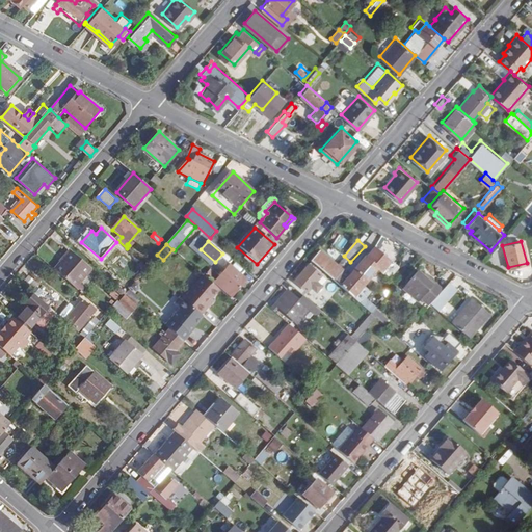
[(375,248),(365,259),(367,261),(377,269),(381,273),(389,280),(399,268),(391,262),(375,248)]
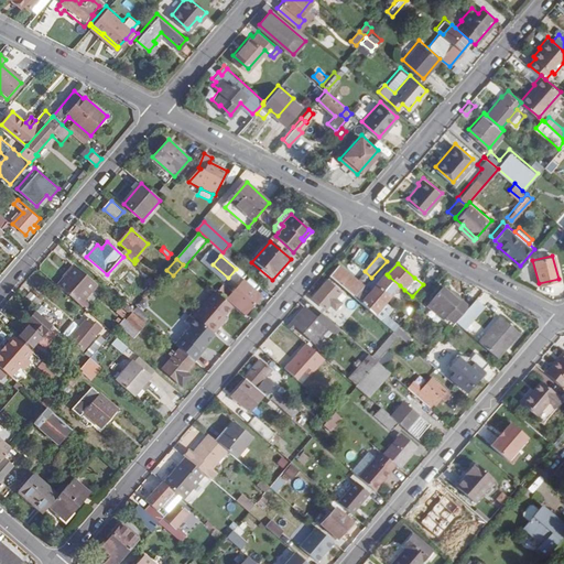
[(66,273),(68,274),(58,286),(86,311),(89,306),(80,299),(94,283),(74,266),(66,273)]
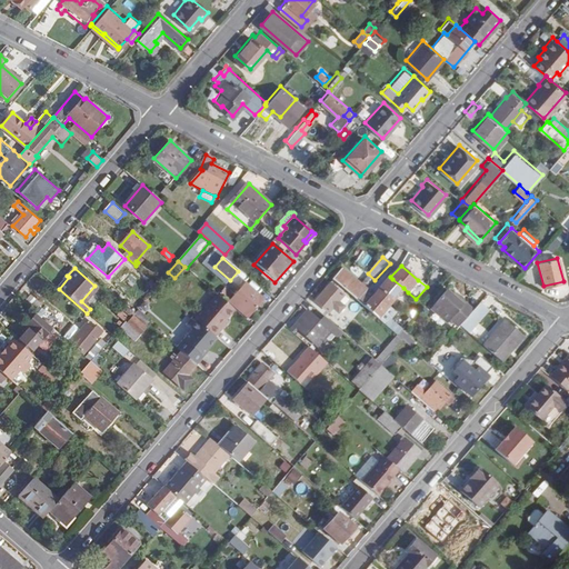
[(367,290),(342,270),(332,280),(357,301),(367,290)]
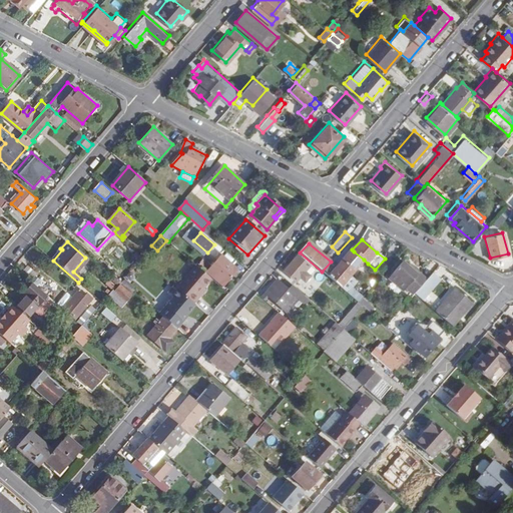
[(322,272),(330,279),(354,251),(352,249),(337,268),(331,262),(322,272)]
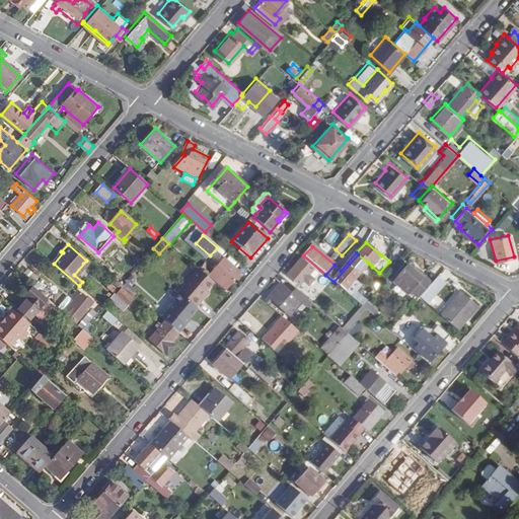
[(360,273),(368,263),(358,254),(334,282),(344,291),(360,273)]
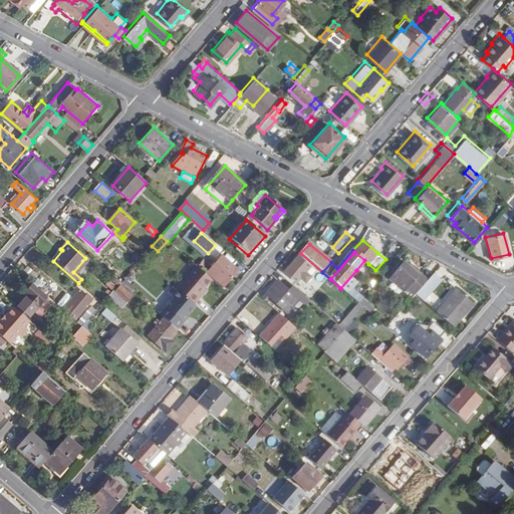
[(225,287),(238,271),(222,257),(208,272),(225,287)]
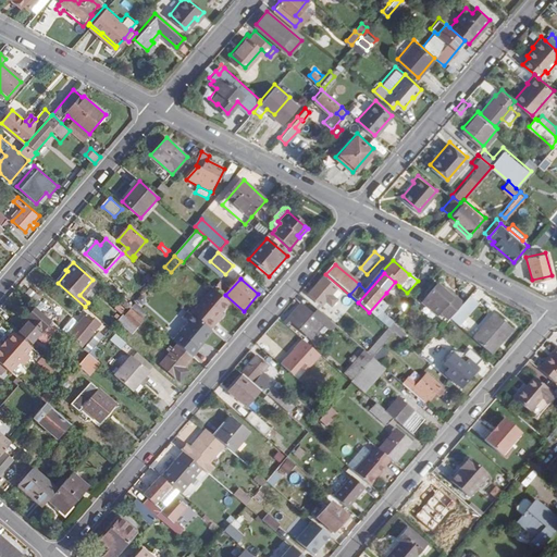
[(331,296),(336,289),(324,279),(309,295),(321,306),(325,301),(331,306),(335,300),(331,296)]
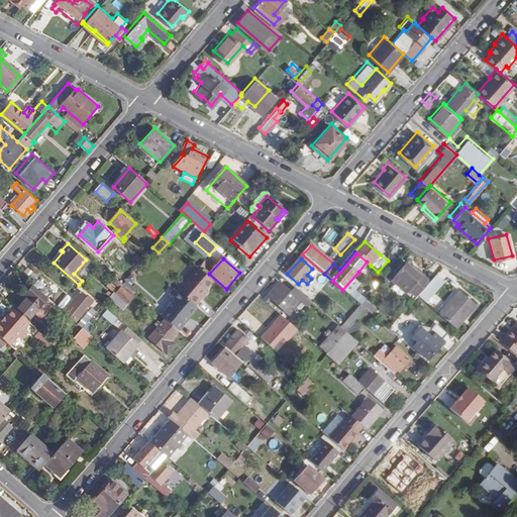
[(417,297),(418,296),(431,281),(416,268),(414,270),(406,263),(391,280),(407,292),(409,290),(417,297)]
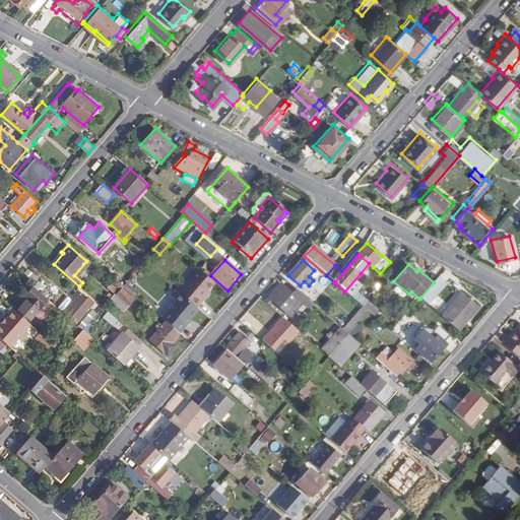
[(199,270),(180,294),(197,308),(204,300),(202,298),(207,293),(214,283),(199,270)]
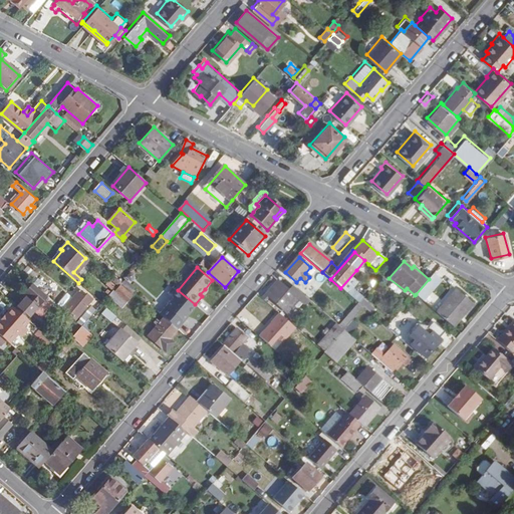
[(37,276),(27,269),(22,275),(31,283),(37,276)]
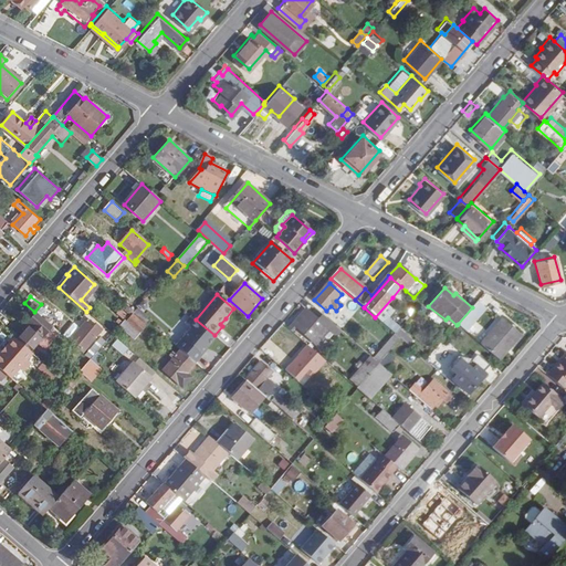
[(399,303),(392,297),(375,317),(381,323),(399,303)]
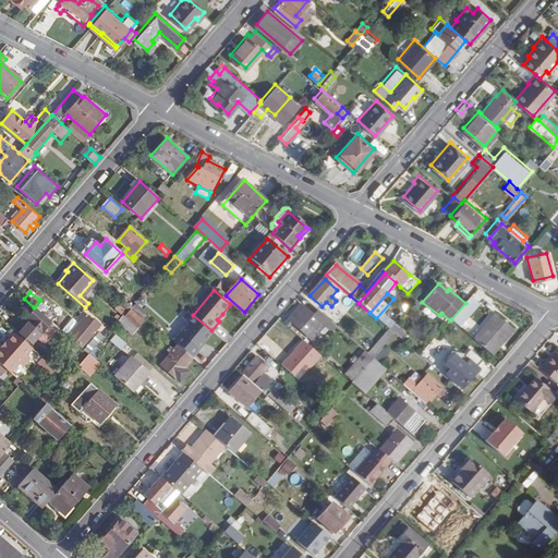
[(459,326),(478,303),(471,296),(465,303),(451,319),(459,326)]
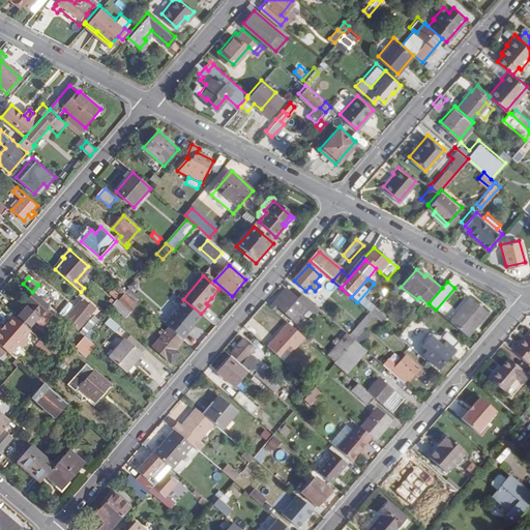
[(122,294),(125,290),(118,283),(114,287),(122,294)]
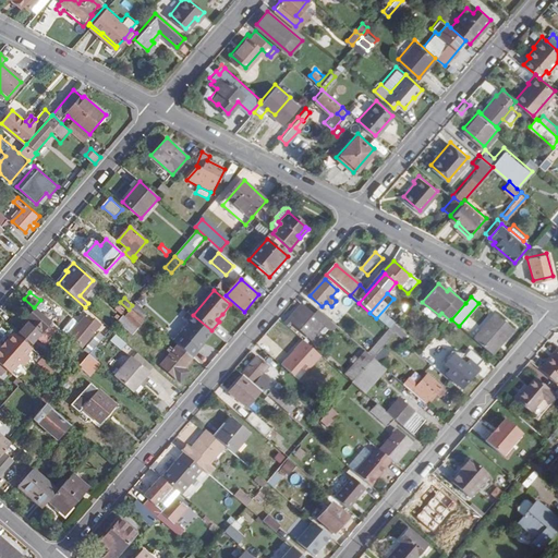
[(121,315),(124,311),(118,305),(114,308),(121,315)]
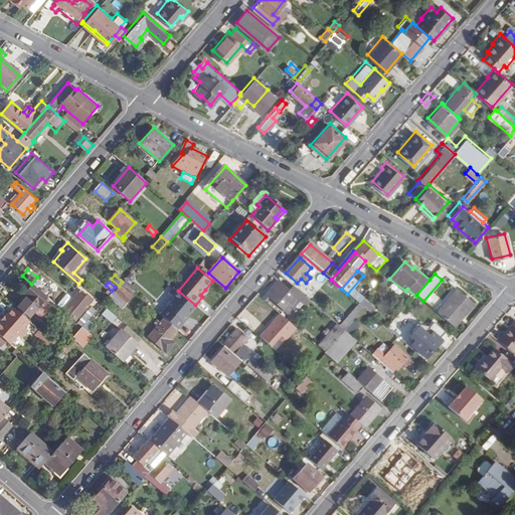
[(295,307),(300,301),(302,303),(306,298),(293,287),(289,292),(277,282),(266,295),(262,299),(266,303),(270,298),(288,315),(292,311),(295,315),(299,310),(295,307)]
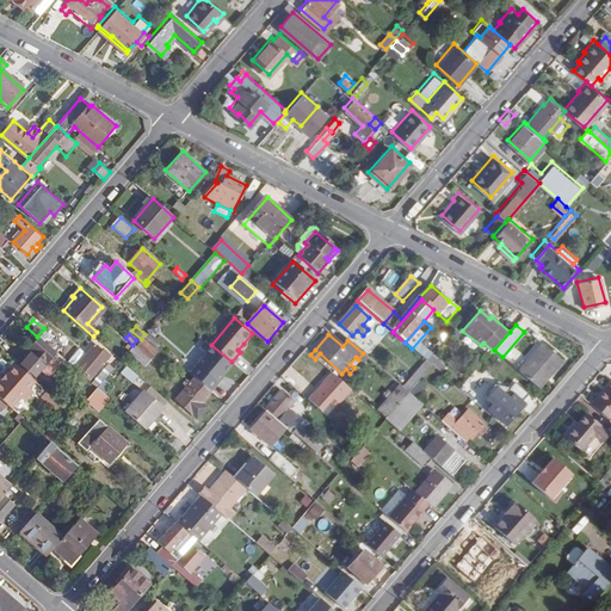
[(19,366),(34,380),(41,370),(56,352),(39,338),(30,349),(32,352),(19,366)]
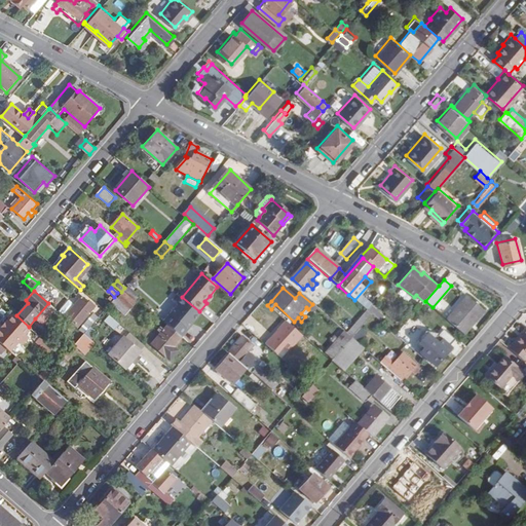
[(136,302),(123,292),(117,299),(129,310),(136,302)]
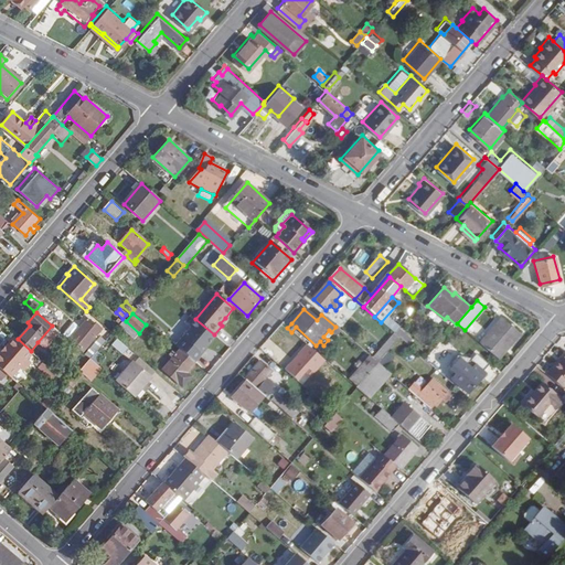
[(214,334),(195,319),(192,316),(185,323),(191,329),(177,345),(182,351),(195,362),(202,354),(201,353),(215,337),(214,334)]
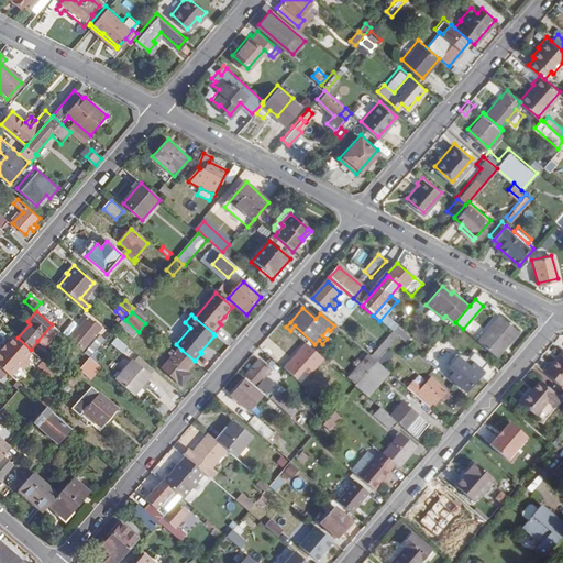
[(519,334),(500,319),(479,343),(497,359),(519,334)]
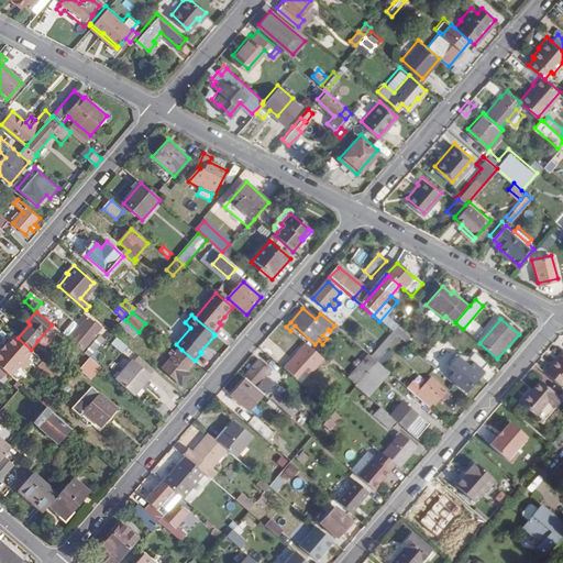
[(122,324),(135,337),(139,332),(125,320),(122,324)]
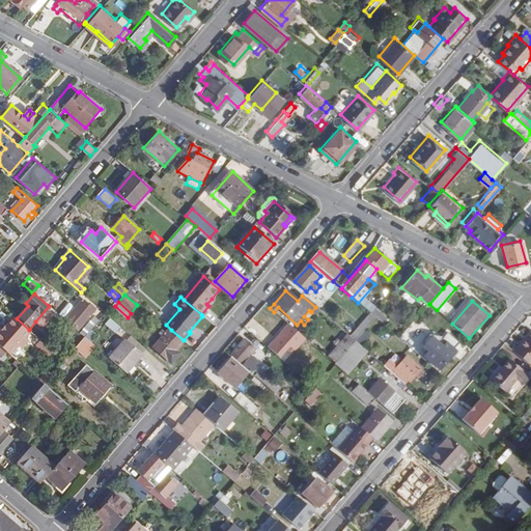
[(67,318),(79,329),(95,309),(89,305),(87,307),(81,303),(67,318)]
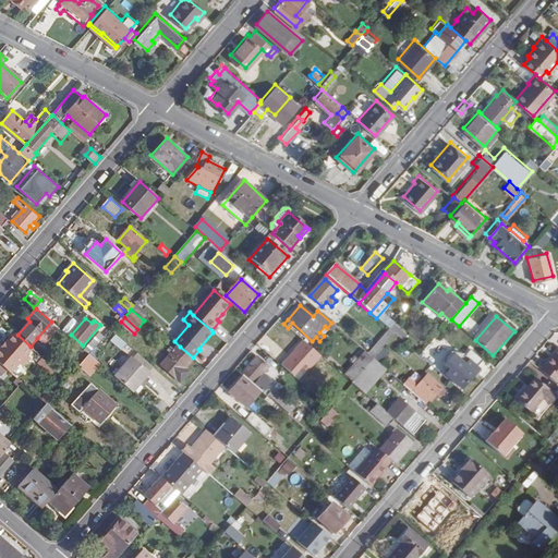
[(51,322),(37,338),(45,344),(59,328),(51,322)]
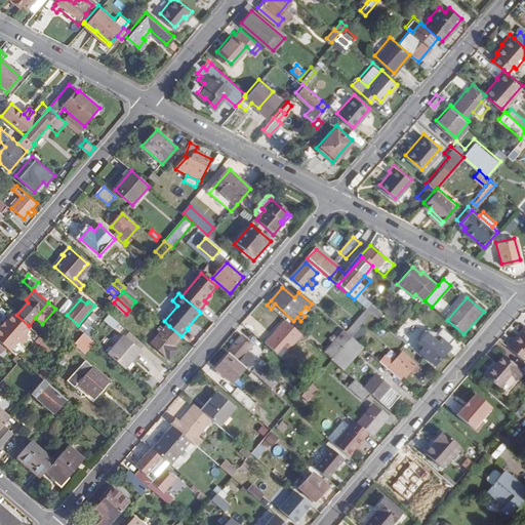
[(384,316),(372,306),(368,312),(371,314),(379,321),(384,316)]
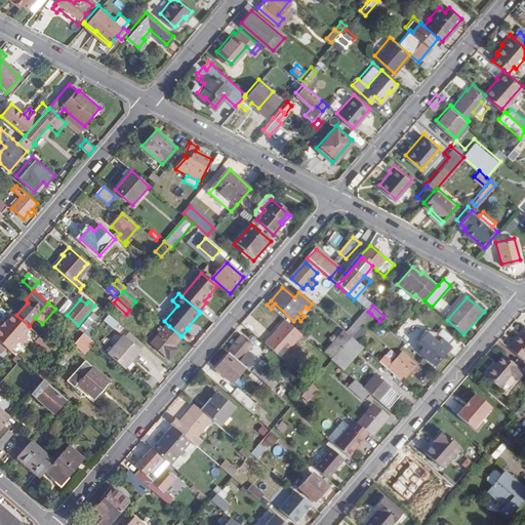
[(368,312),(366,311),(346,333),(351,337),(371,314),(368,312)]
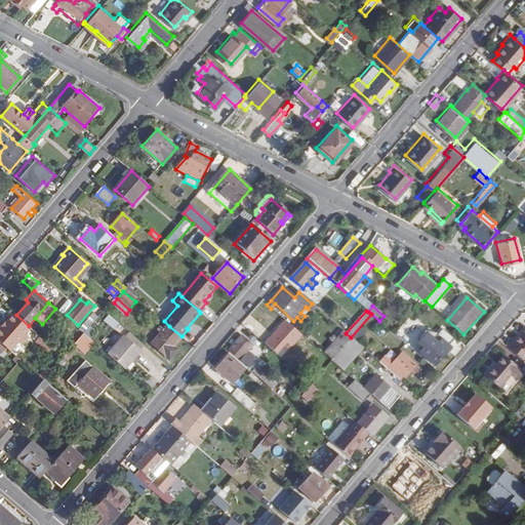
[(80,330),(84,334),(89,327),(101,315),(98,314),(97,315),(94,314),(80,330)]
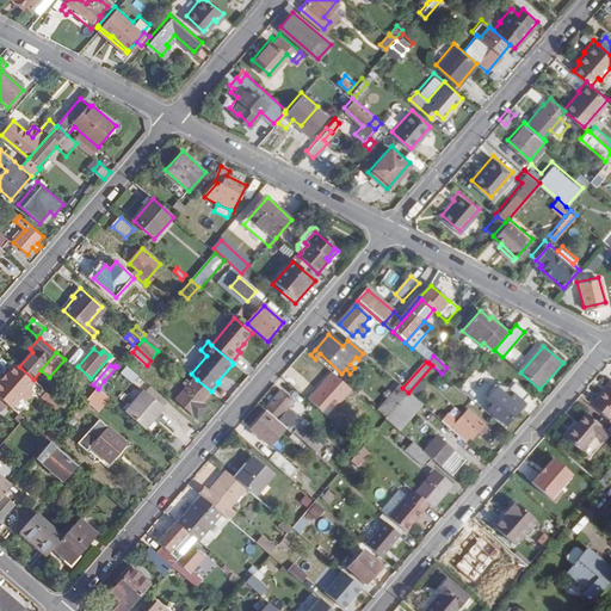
[(310,397),(326,380),(310,365),(295,383),(310,397)]
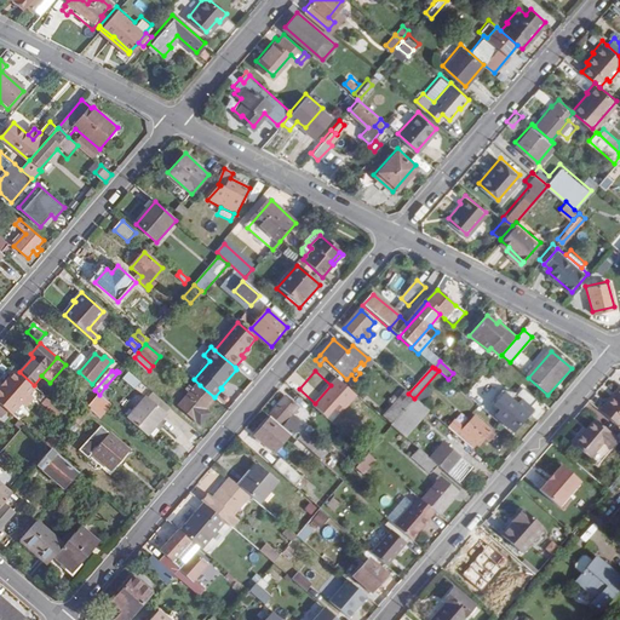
[(44,403),(58,415),(62,409),(34,385),(19,372),(18,372),(0,391),(0,403),(10,413),(12,414),(22,403),(29,408),(36,400),(30,394),(33,391),(45,402),(44,403)]
